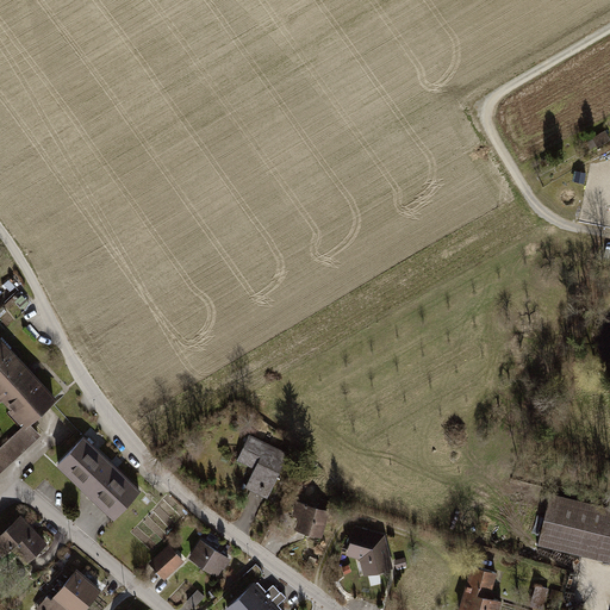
[(605,134),(596,138),(599,144),(604,141),(603,138),(607,136),(605,134)]
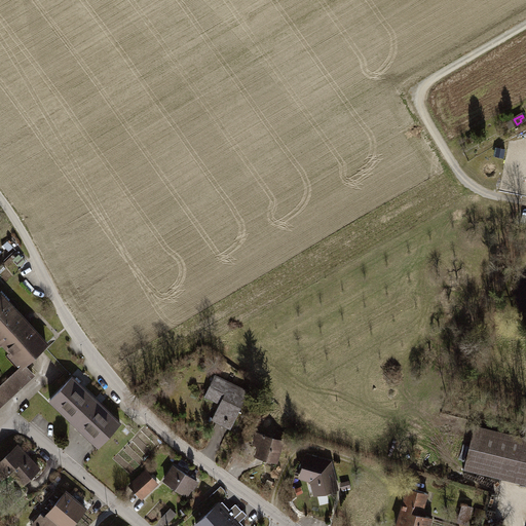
[(35,289),(27,279),(23,283),(32,292),(35,289)]
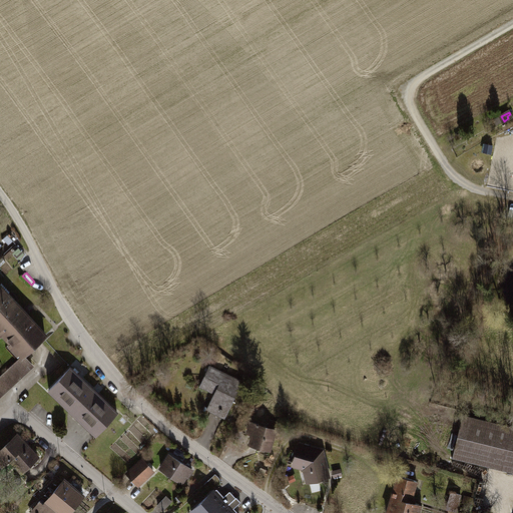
[(0,286),(0,330),(23,355),(19,360),(27,369),(32,365),(24,356),(46,336),(0,286)]
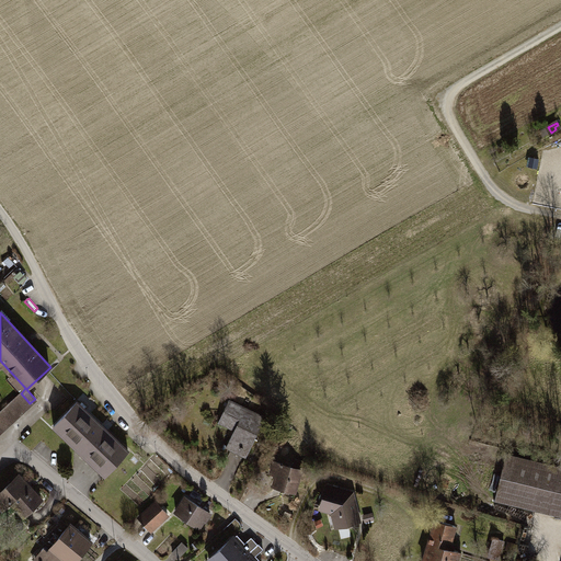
[(21,393),(0,411),(0,419),(6,425),(30,403),(21,393)]
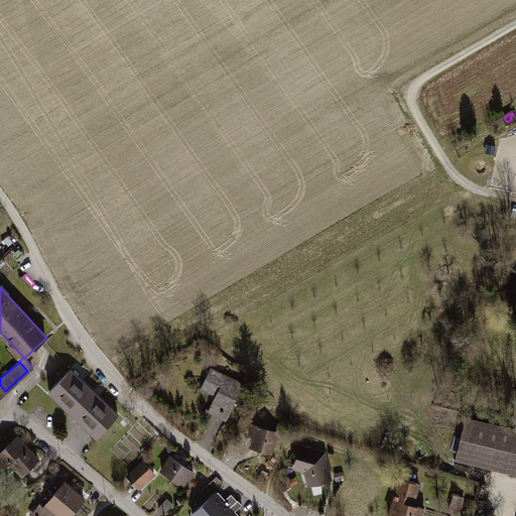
[(219,396),(211,412),(227,419),(244,384),(211,368),(202,388),(219,396)]
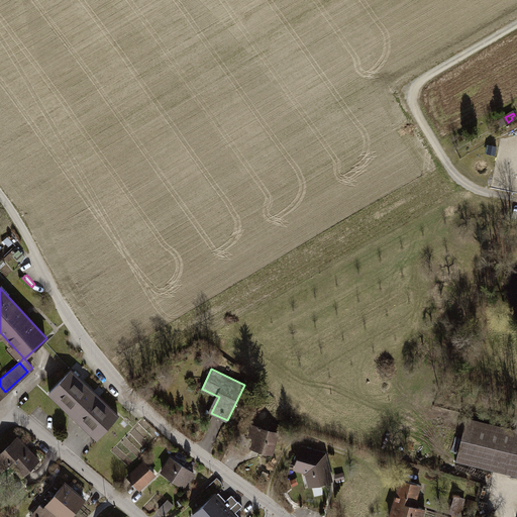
[(71,371),(54,389),(101,434),(118,415),(71,371)]
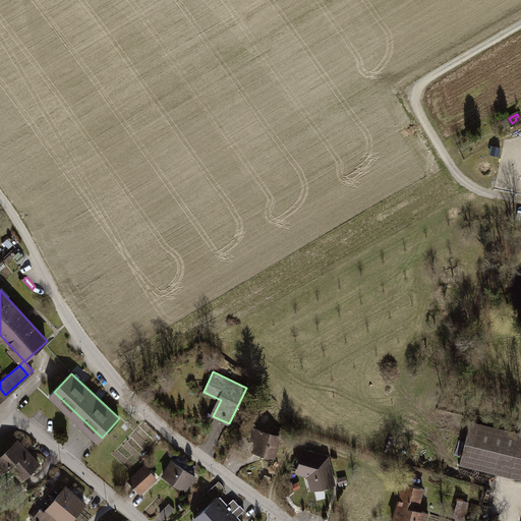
[(520,440),(469,427),(461,458),(520,472),(520,440)]
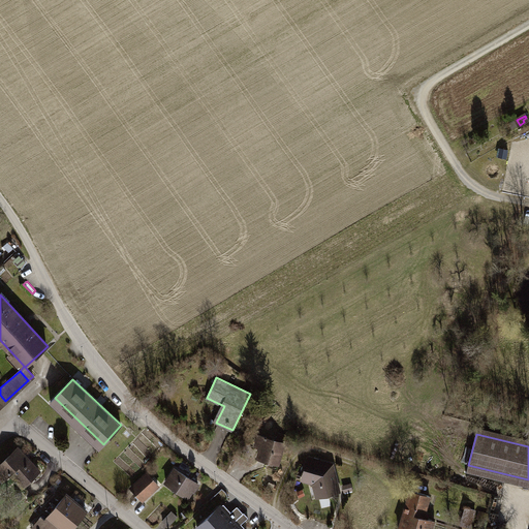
[(267,437),(258,435),(256,443),(262,444),(259,457),(278,463),(284,444),(267,439),(267,437)]
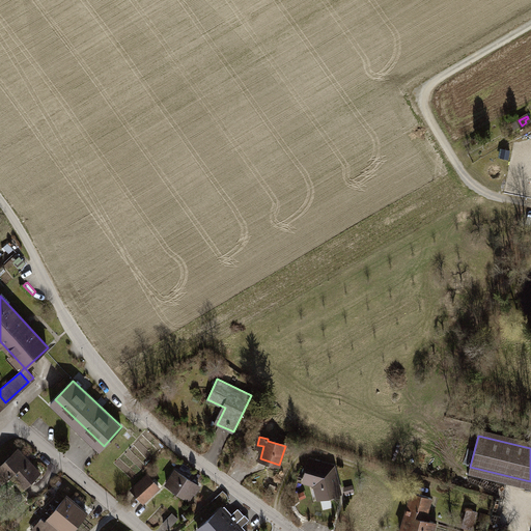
[(18,450),(0,467),(0,470),(7,478),(10,475),(23,488),(39,473),(18,450)]
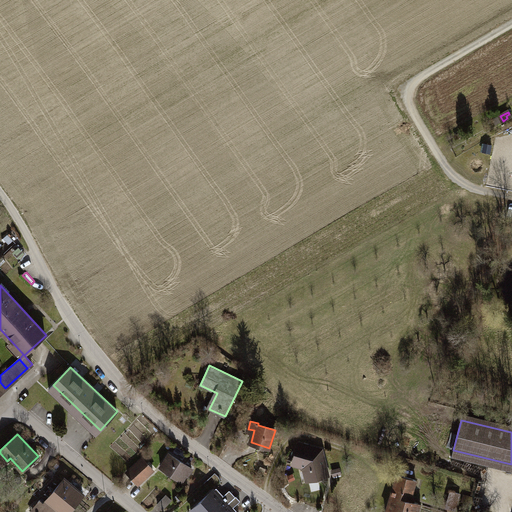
[(318,449),(299,444),(294,463),(310,468),(312,478),(327,475),(322,454),(319,454),(318,449)]
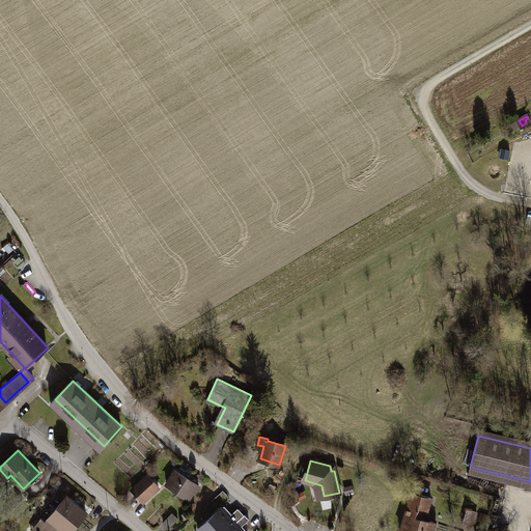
[(199,485),(176,471),(167,484),(189,499),(193,492),(195,493),(199,485)]
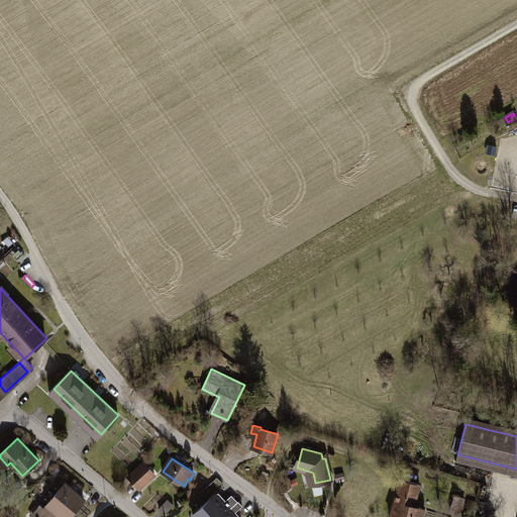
[(143,462),(128,476),(140,489),(154,476),(143,462)]
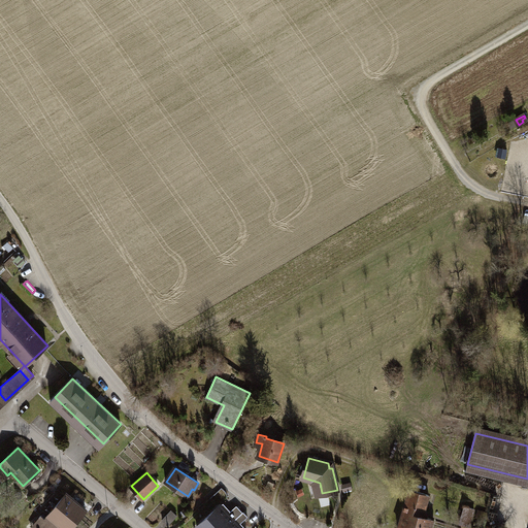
[(410,490),(398,527),(430,527),(433,520),(423,517),(429,495),(410,490)]
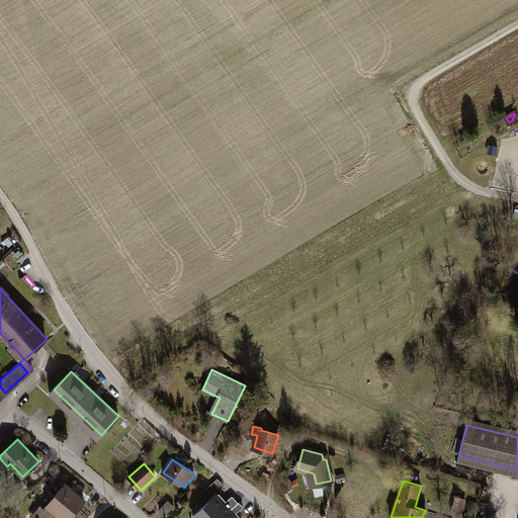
[(40,505),(30,517),(31,517),(55,517),(59,515),(62,517),(69,517),(84,500),(66,484),(45,509),(40,505)]
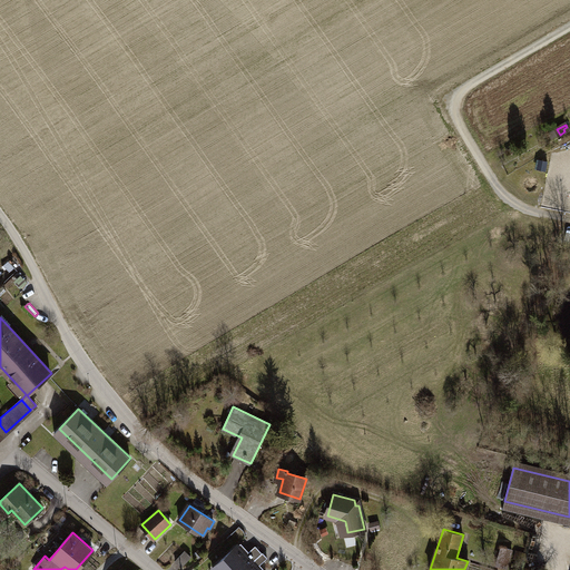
[(237,546),(213,568),(214,569),(244,569),(253,562),(237,546)]
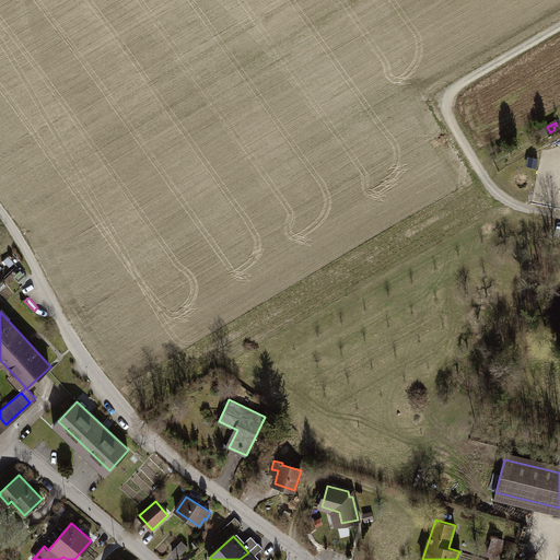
[(503,540),(493,537),(488,556),(498,558),(503,540)]
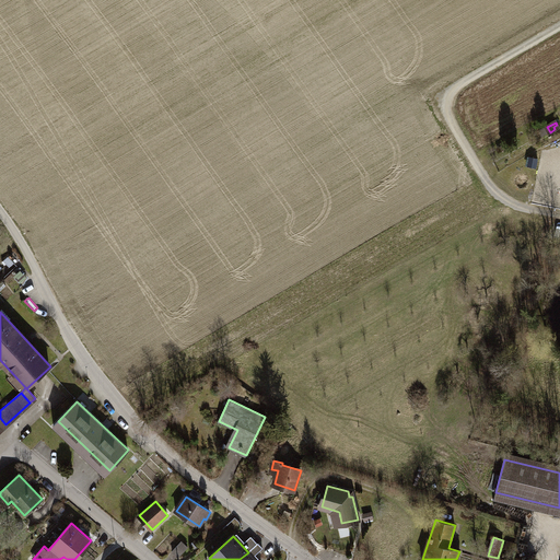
[(182,541),(173,551),(178,557),(188,547),(182,541)]
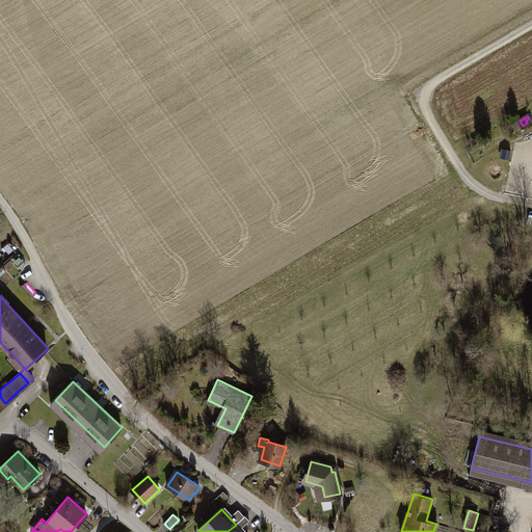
[(480,521),(490,524),(491,517),(482,514),(480,521)]
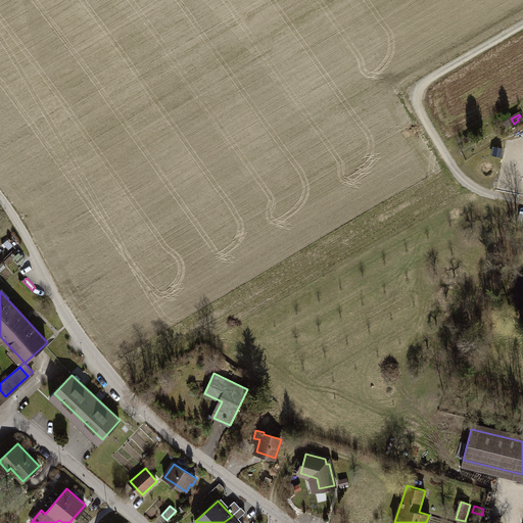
[(488,522),(492,510),(485,508),(481,522),(486,522),(488,522)]
